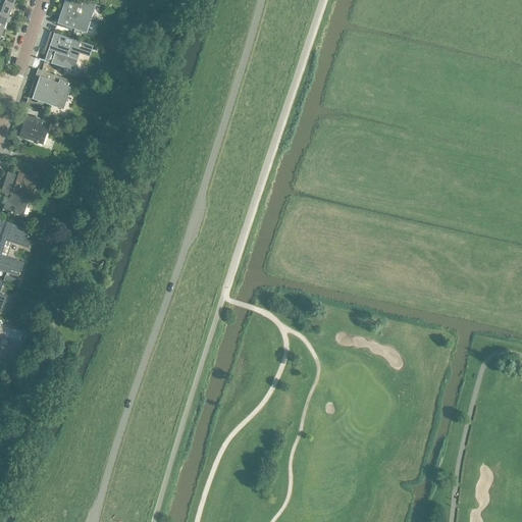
[(0,0),(0,13),(8,17),(13,5),(0,0)]
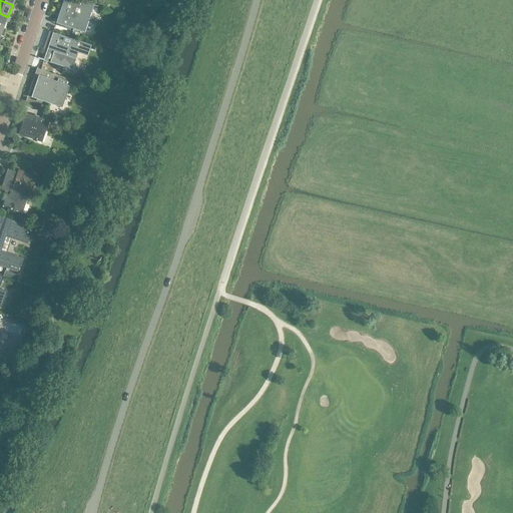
[(93,5),(77,0),(64,0),(62,8),(61,7),(56,23),(68,27),(68,26),(73,28),(73,29),(74,29),(71,37),(82,40),(92,11),(91,11),(93,5)]
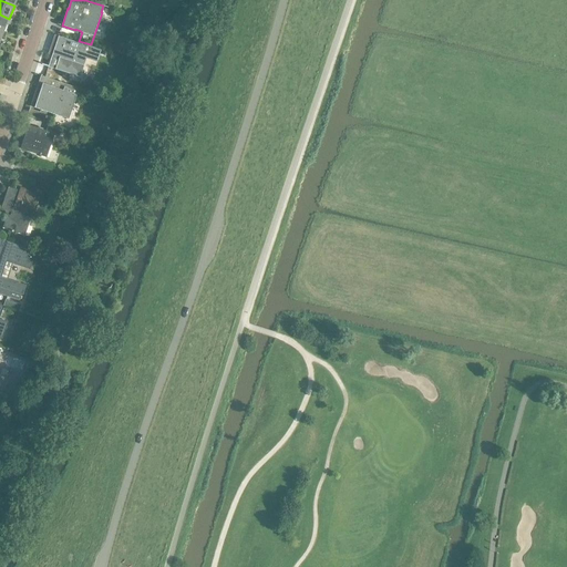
[(0,30),(3,32),(9,19),(0,14),(0,30)]
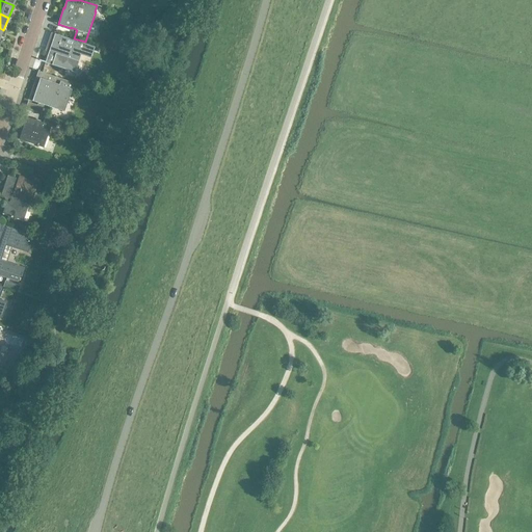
[(84,44),(60,35),(60,36),(60,37),(59,42),(58,42),(53,40),(46,62),(75,73),(82,51),(84,44)]
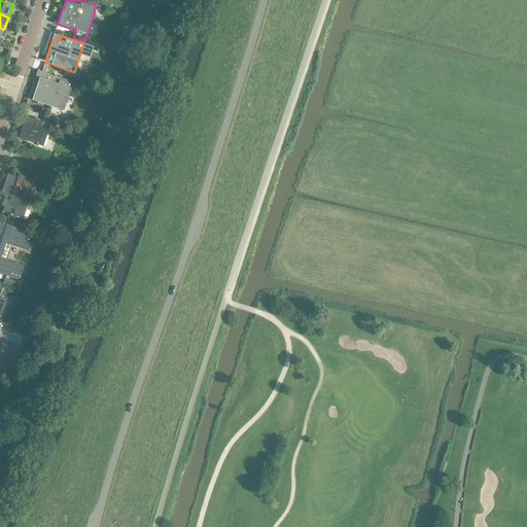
[(60,78),(42,72),(41,78),(40,77),(37,84),(34,84),(32,92),(35,93),(32,100),(62,110),(69,88),(68,88),(70,81),(60,78)]
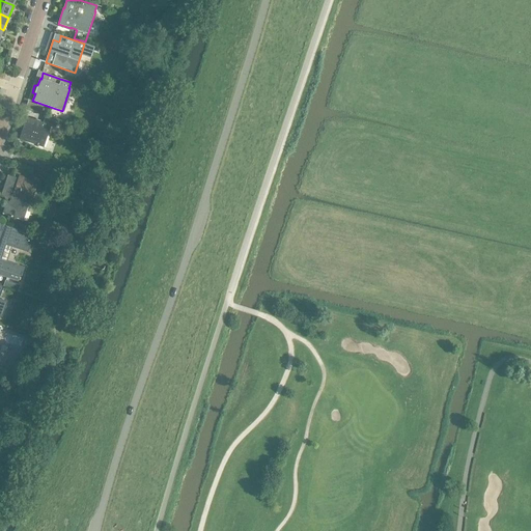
[(58,120),(46,116),(43,123),(27,117),(20,139),(44,147),(51,126),(56,128),(58,120)]
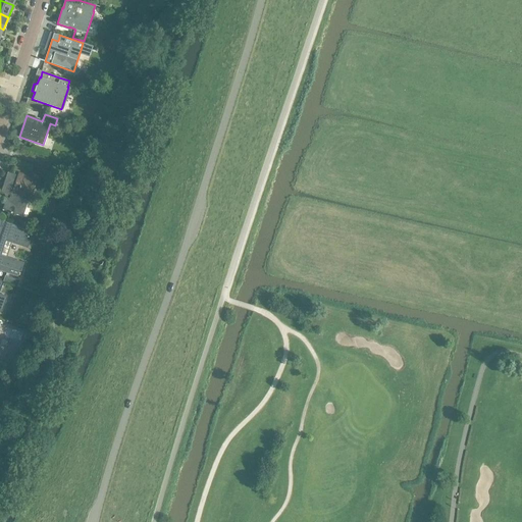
[(10,213),(11,213),(12,213),(23,217),(29,201),(27,201),(29,197),(31,198),(38,178),(33,177),(35,171),(15,165),(12,173),(7,172),(1,193),(10,196),(9,199),(7,198),(3,210),(10,213)]
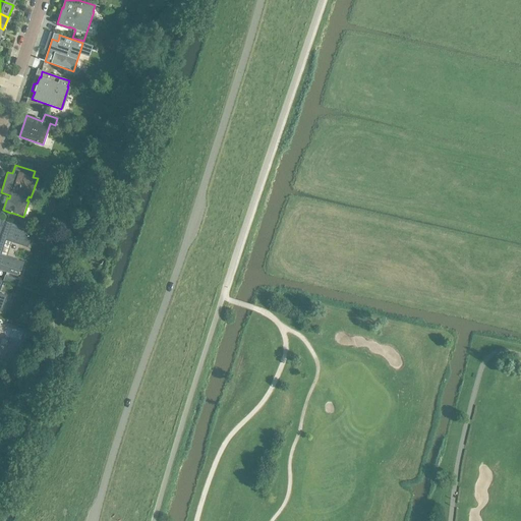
[(3,228),(0,227),(0,270),(17,276),(22,264),(0,255),(6,238),(24,244),(30,229),(6,222),(3,228)]
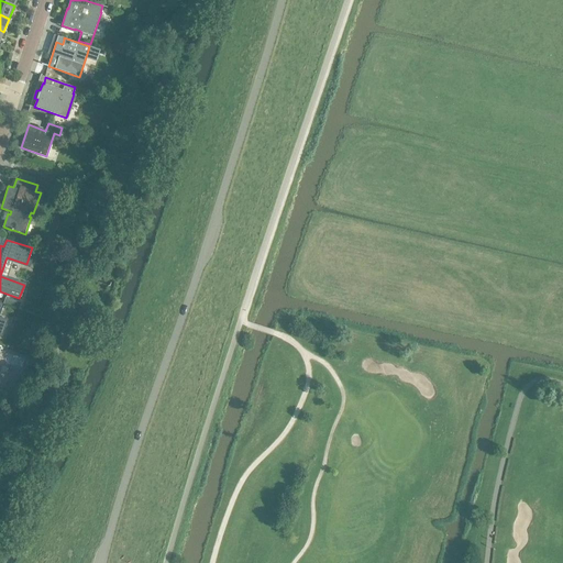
[(8,302),(21,308),(23,301),(10,296),(8,302)]
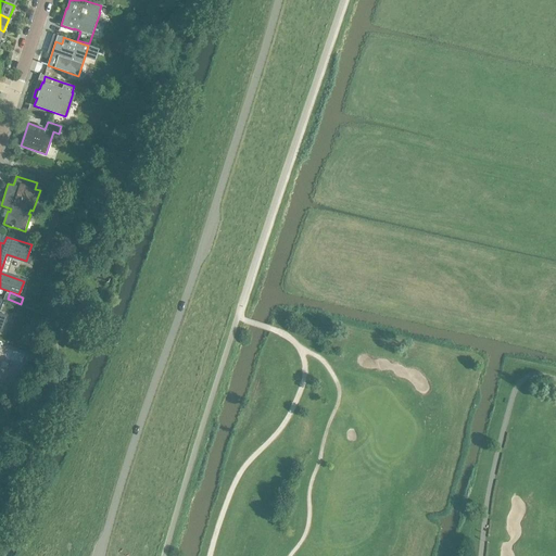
[(11,386),(8,395),(15,399),(19,389),(11,386)]
